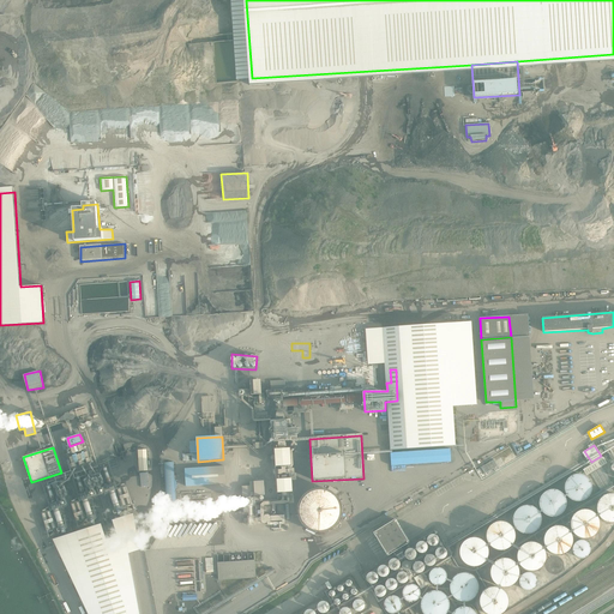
[(292,447),(275,449),(278,499),(264,500),(264,495),(265,495),(264,480),(250,481),(251,486),(242,486),(245,512),(248,512),(248,517),(244,517),(245,524),(268,523),(268,525),(272,524),(272,529),(281,528),(281,524),(286,524),(284,513),(265,516),(264,505),(289,503),(289,494),(294,493),(293,480),(296,480),(295,468),(293,468),(292,447)]
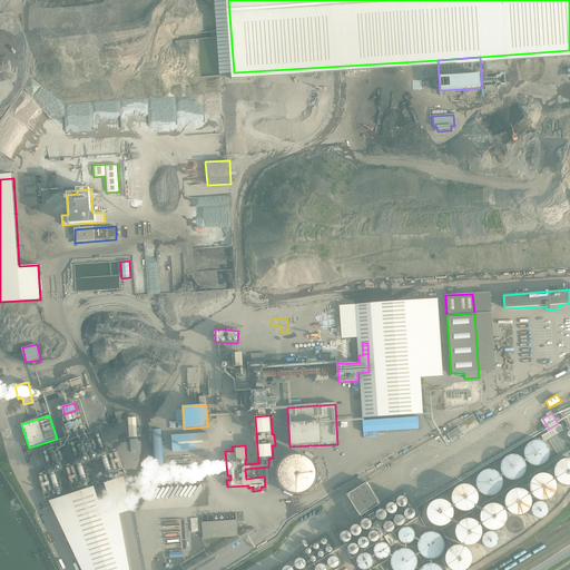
[(137,438),(136,416),(128,418),(129,438),(137,438)]
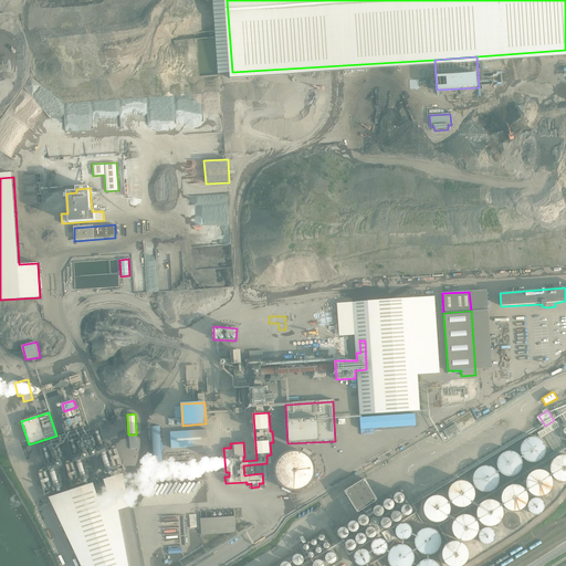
[(415,417),(383,419),(383,430),(416,429),(415,417)]
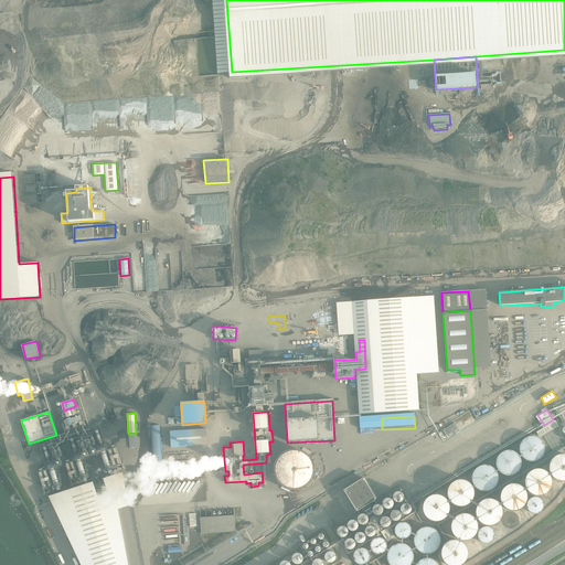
[(382,418),(359,419),(360,430),(382,429),(382,418)]
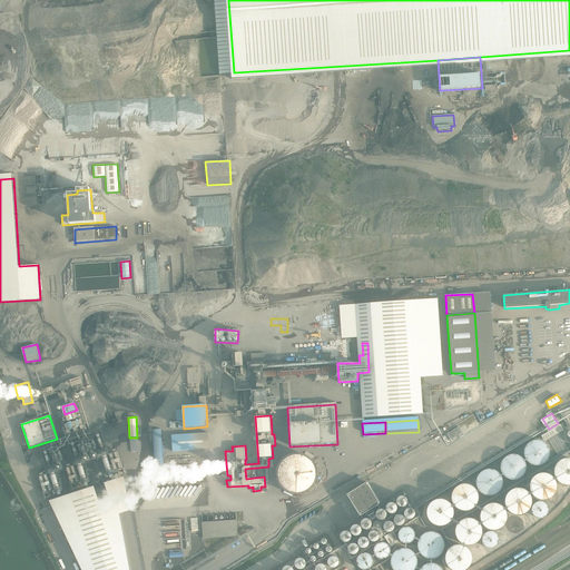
[(459,426),(448,433),(452,441),(460,436),(460,438),(463,435),(459,426)]
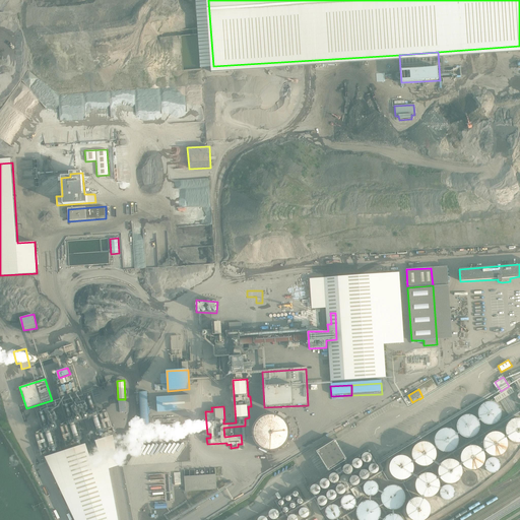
[(149,433),(147,391),(139,392),(141,433),(149,433)]
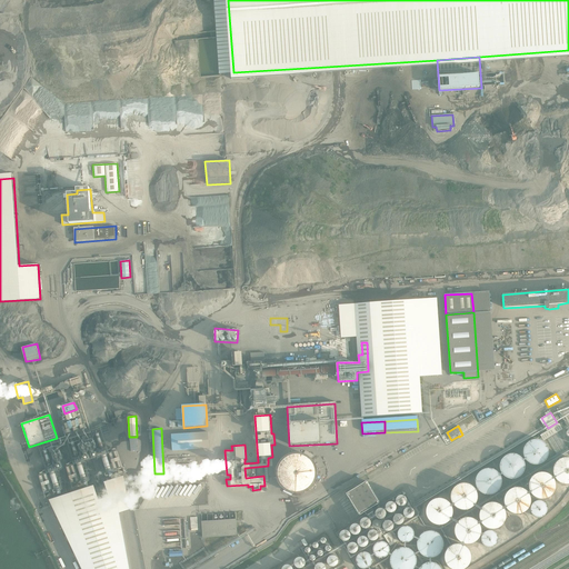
[(208,432),(171,435),(172,451),(209,449),(208,432)]
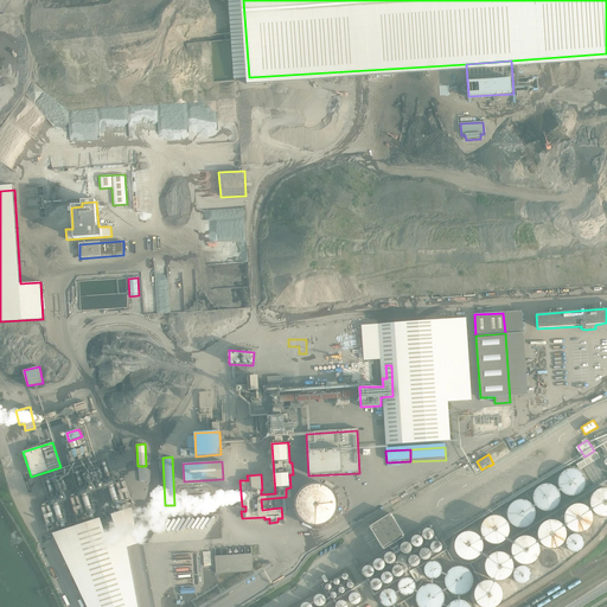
[(558,479),(558,486),(563,492),(569,494),(576,494),(582,492),(586,486),(587,479),(585,472),(580,468),(573,466),(566,468),(561,473),(558,479)]
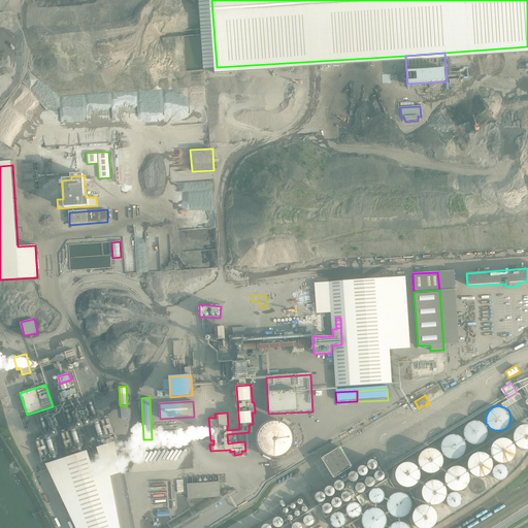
[(463,430),(463,435),(467,440),(472,443),(479,443),(484,440),(487,435),(488,429),(486,424),(482,420),(475,419),(469,420),(465,424),(463,430)]
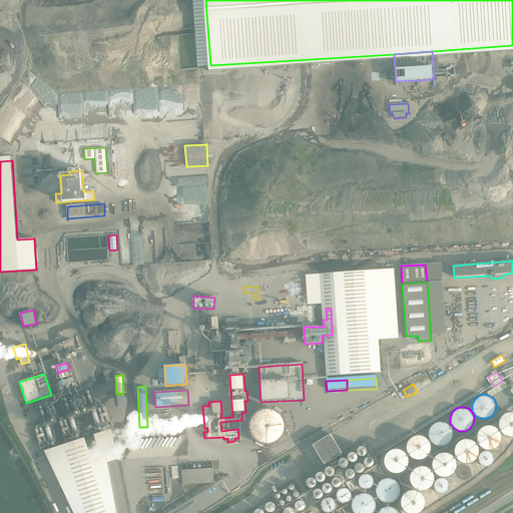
[(287,430),(287,427),(287,425),(286,422),(285,419),(283,417),(281,415),(279,413),(277,411),(274,410),(272,410),(269,409),(266,409),(263,410),(261,410),(258,412),(255,413),(253,415),(251,417),(250,420),(249,422),(248,425),(248,428),(248,431),(248,433),(249,436),(250,438),(252,441),(254,443),(257,444),(260,446),(262,447),(265,447),(268,447),(271,447),(273,446),(276,445),(279,444),(281,442),(283,440),(284,438),(285,436),(286,433),(287,430)]
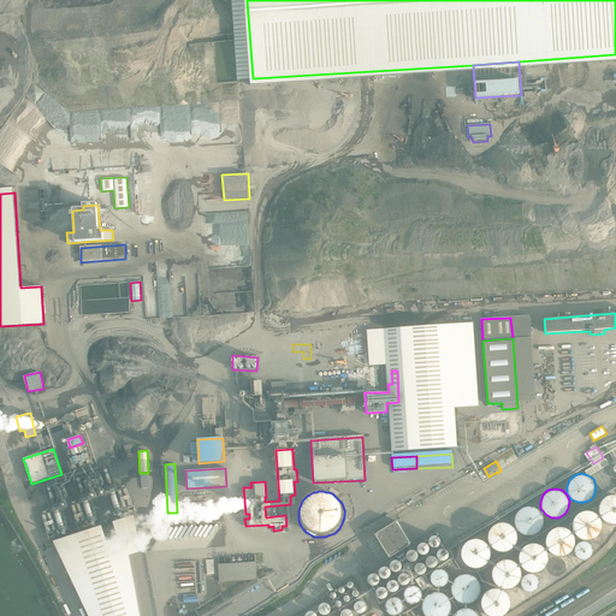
[(599,509),(600,516),(604,521),(610,525),(615,525),(615,496),(614,496),(608,497),(602,502),(599,509)]
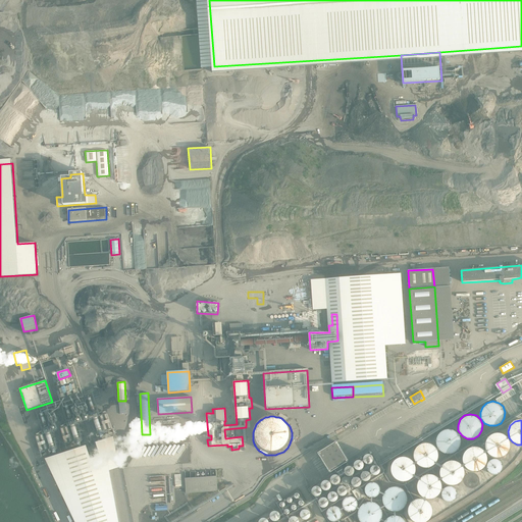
[(436,439),(436,446),(440,451),(446,453),(452,453),(457,450),(460,446),(461,439),(459,433),(455,430),(449,428),(442,430),(438,433),(436,439)]
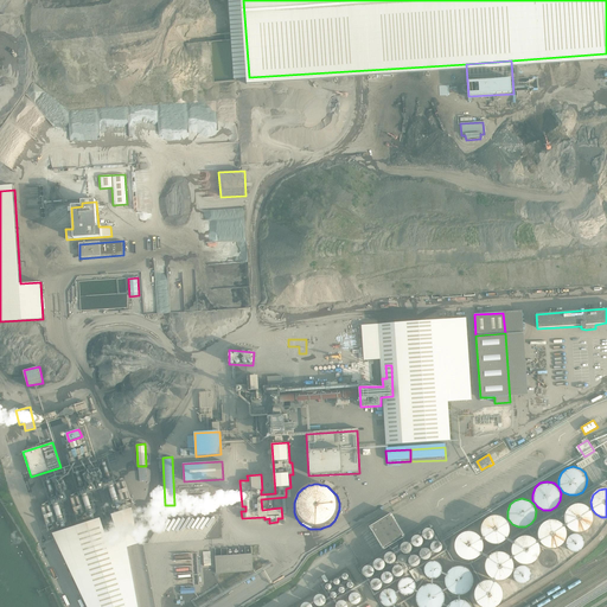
[(21,502),(14,504),(20,517),(27,515),(21,502)]
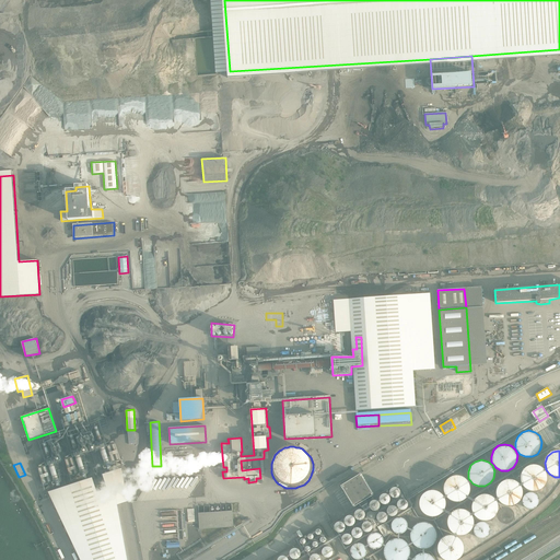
[(521,476),(522,482),(525,488),(531,490),(537,490),(543,488),(547,482),(547,476),(545,469),(540,466),(534,464),(527,466),(523,470),(521,476)]
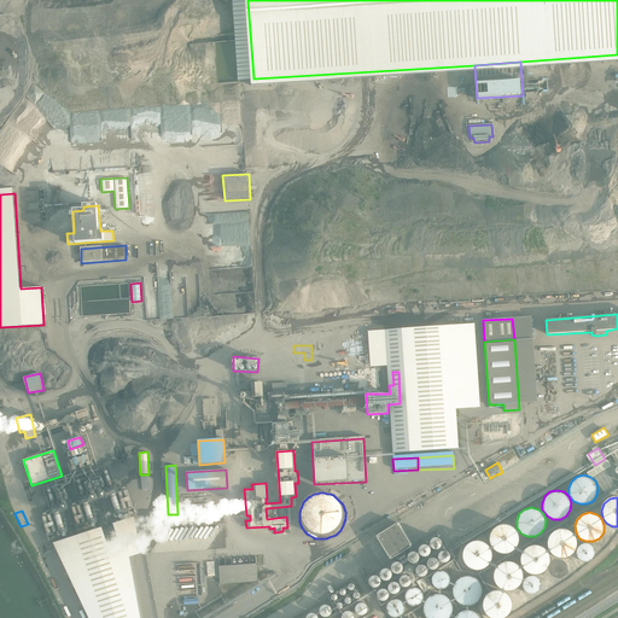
[(140,617),(129,554),(140,551),(133,516),(111,523),(117,537),(105,541),(100,526),(52,541),(88,617),(140,617)]
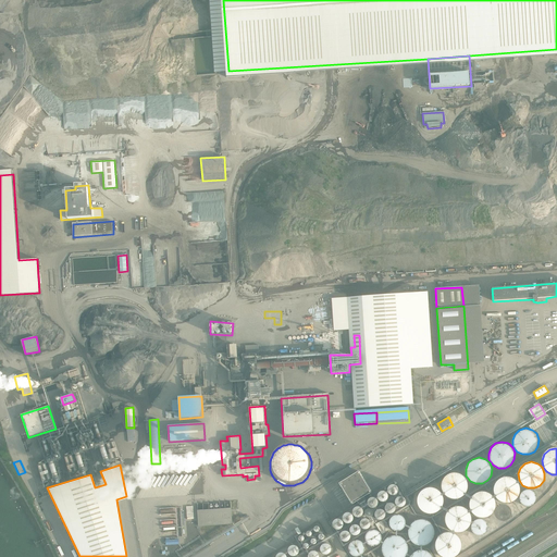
[(368,486),(358,471),(338,483),(348,498),(351,505),(371,492),(368,486)]
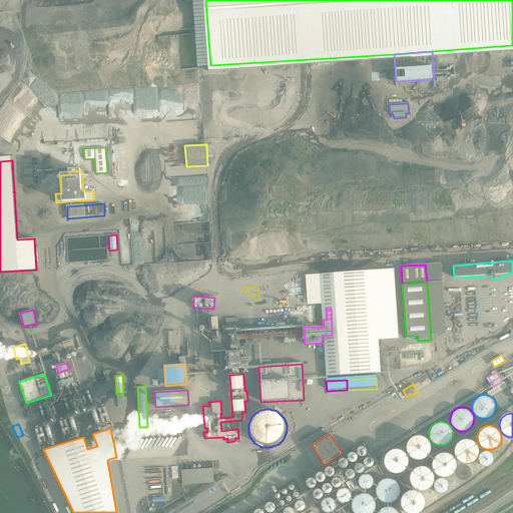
[(407,445),(407,451),(411,455),(416,458),(422,458),(427,455),(430,450),(431,445),(429,439),(424,435),(419,434),(413,435),(409,439),(407,445)]
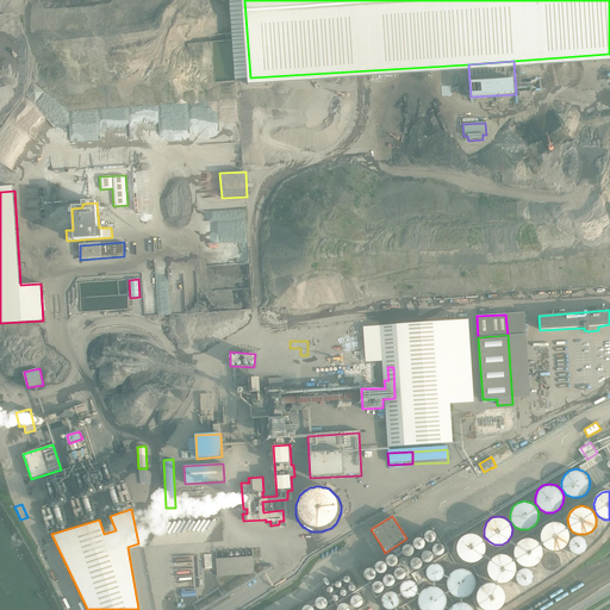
[(540,534),(541,541),(546,547),(552,551),(559,551),(565,547),(568,541),(570,534),(567,528),(561,523),(555,521),(548,523),(543,528),(540,534)]
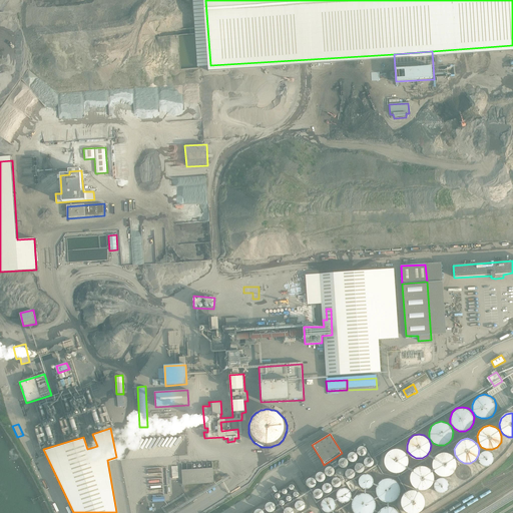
[(359,453),(361,455),(363,455),(366,455),(367,453),(368,451),(368,449),(367,447),(365,445),(363,445),(361,445),(359,447),(358,449),(358,451),(359,453)]
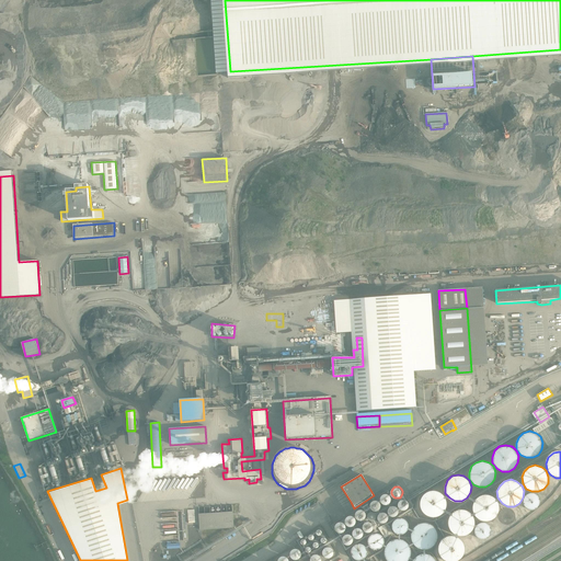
[(420,502),(421,507),(424,513),(431,516),(436,516),(443,513),(446,507),(447,501),(444,495),(439,491),(433,490),(427,491),(422,495),(420,502)]
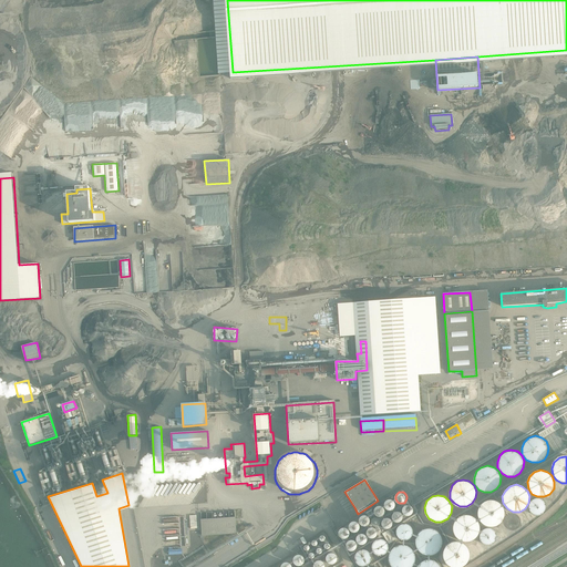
[(533,514),(535,515),(538,515),(542,515),(544,513),(546,511),(547,507),(547,505),(546,502),(544,500),(540,497),(537,496),(534,497),(532,500),(529,502),(528,505),(528,508),(531,512),(533,514)]
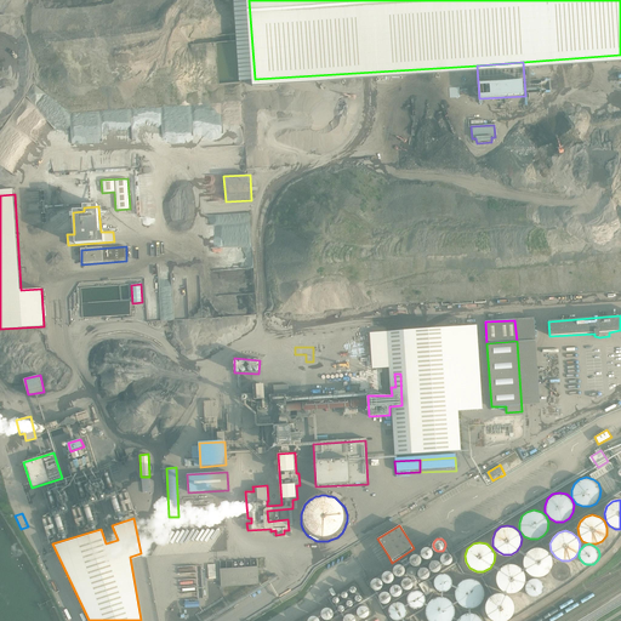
[(422,556),(425,558),(427,558),(429,558),(432,556),(433,553),(433,551),(432,548),(429,546),(427,546),(425,546),(422,548),(421,551),(421,553),(422,556)]
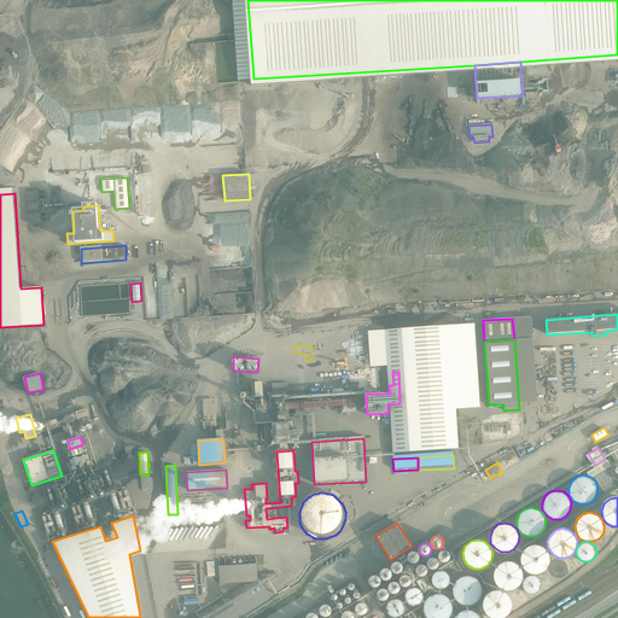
[(522,558),(523,565),(526,570),(534,573),(540,573),(547,570),(551,564),(552,558),(548,551),(543,546),(536,544),(530,546),(524,551),(522,558)]
